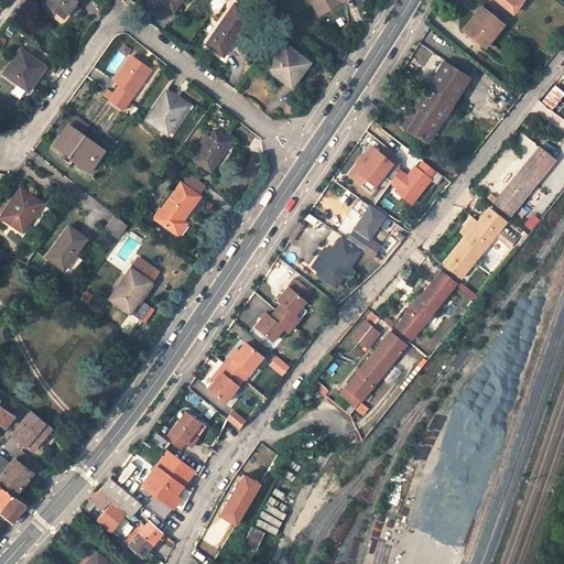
[(42,0),(41,2),(62,17),(74,0),(42,0)]
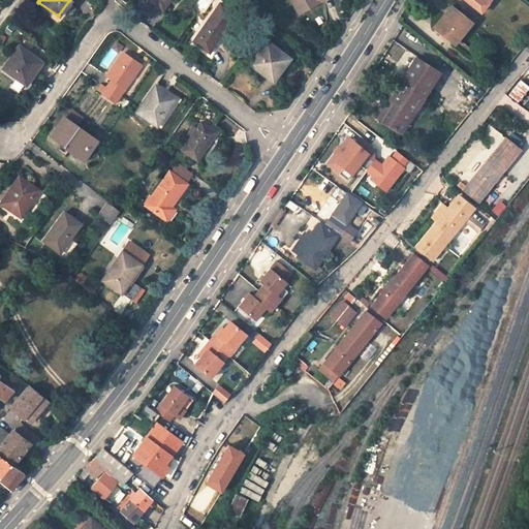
[(147,0),(164,11),(173,0),(147,0)]
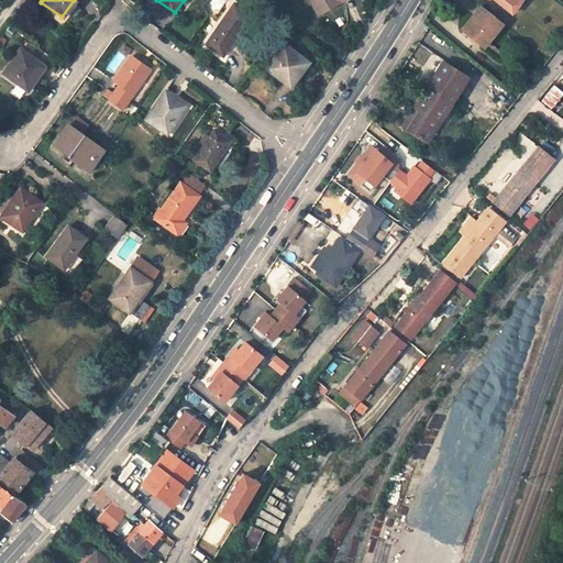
[(309,0),(317,11),(323,12),(327,10),(330,11),(334,8),(334,4),(338,2),(338,0),(346,0),(348,1),(349,0),(309,0)]
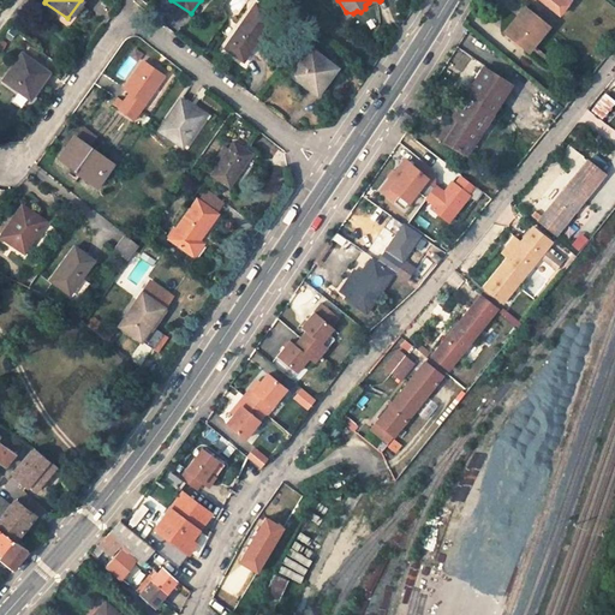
[(352,21),(380,1),(378,0),(369,0),(369,3),(365,5),(365,9),(360,12),(357,11),(353,13),(346,12),(352,21)]
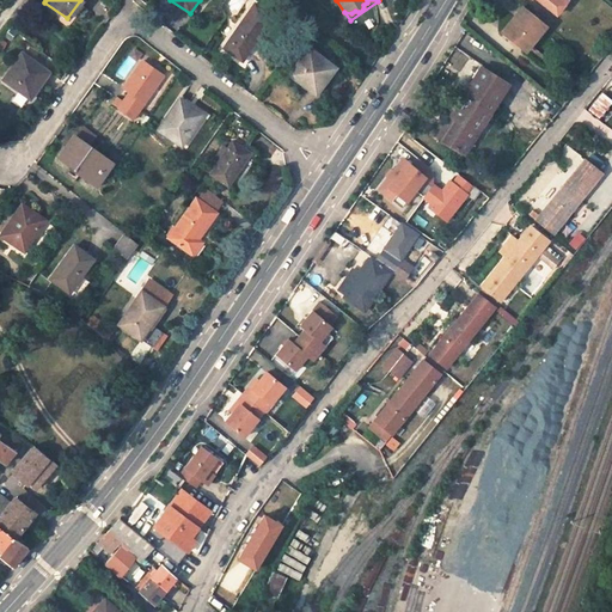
[(567,0),(546,0),(544,4),(556,14),(568,0),(567,0)]
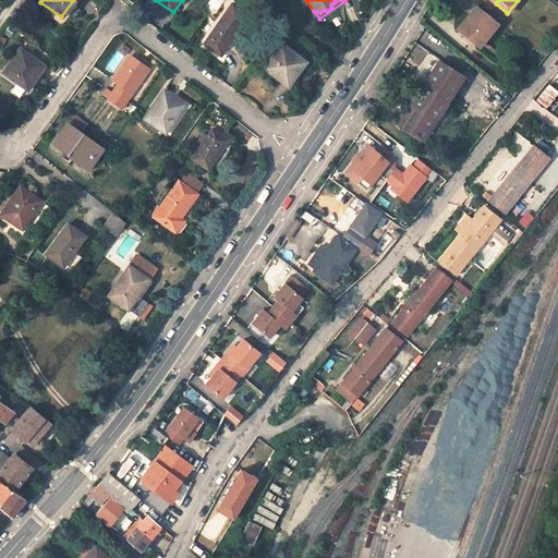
[(202,44),(219,56),(247,16),(230,3),(202,44)]
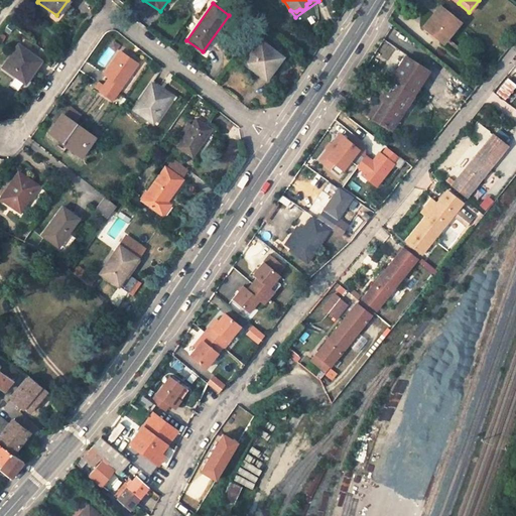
[(440,5),(423,26),(443,42),(461,21),(440,5)]
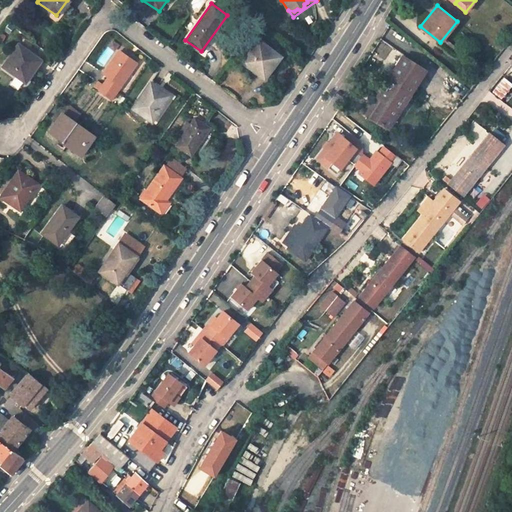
[(256,39),(241,60),(255,70),(254,71),(263,77),(278,55),(256,39)]
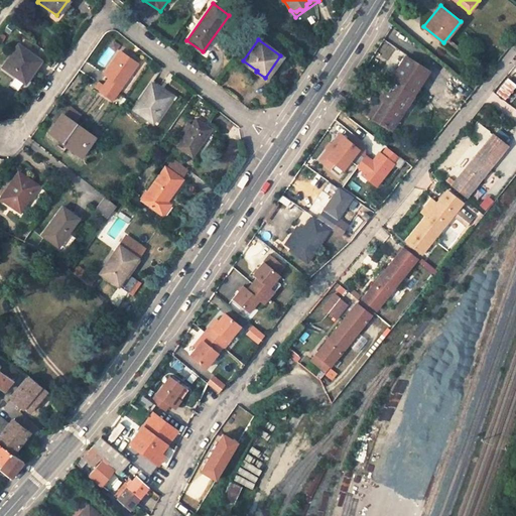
[(2,70),(25,85),(33,74),(30,72),(38,61),(17,47),(2,70)]
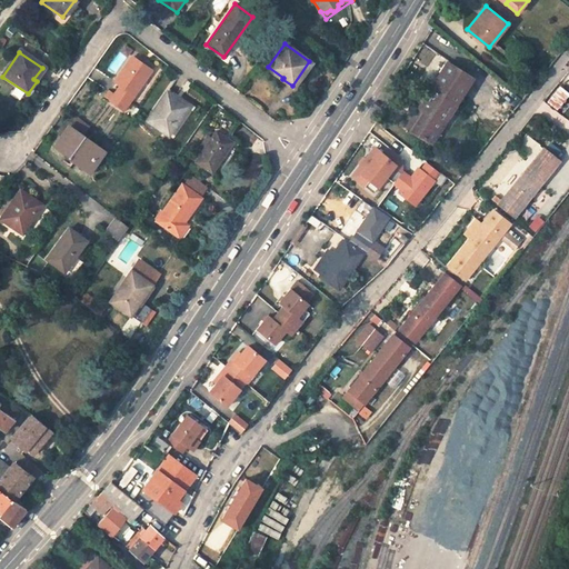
[(119,88),(109,101),(121,110),(150,71),(131,58),(113,83),(119,88)]
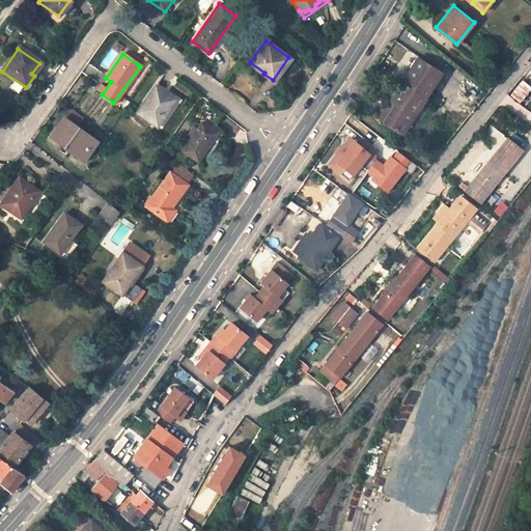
[(393,106),(381,124),(399,137),(439,78),(416,62),(388,103),(393,106)]
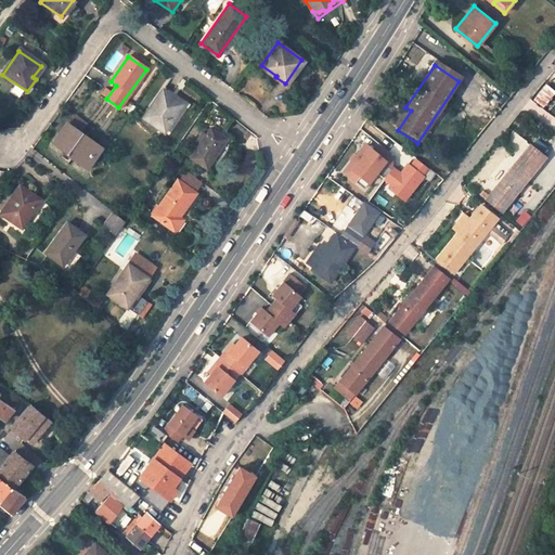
[(554,92),(544,85),(533,99),(544,107),(554,93),(554,92)]
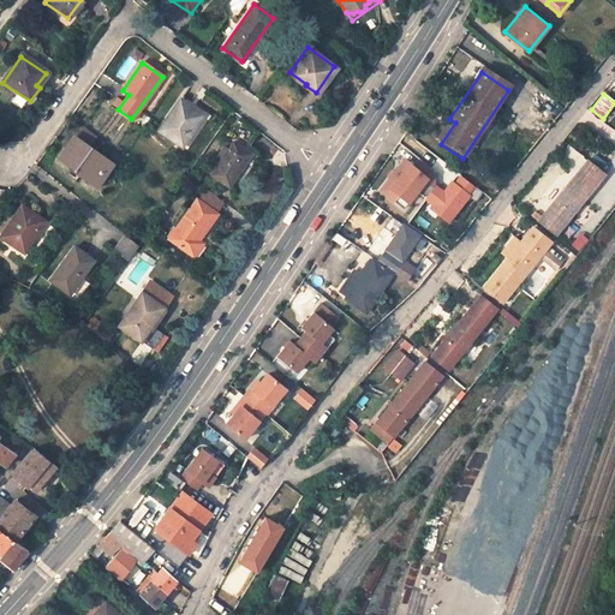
[(159,131),(181,147),(202,117),(179,102),(159,131)]
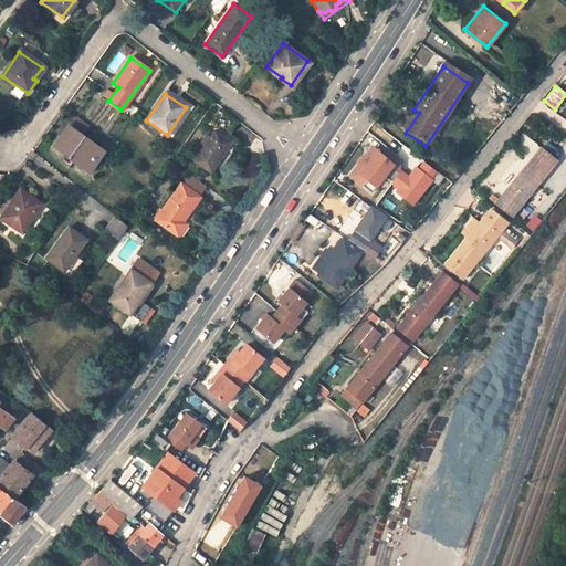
[(419,113),(413,109),(400,128),(406,133),(419,113)]
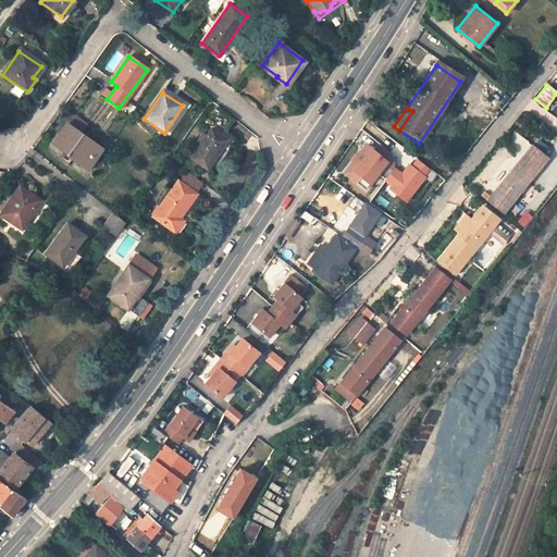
[(75,114),(71,121),(84,131),(88,124),(75,114)]
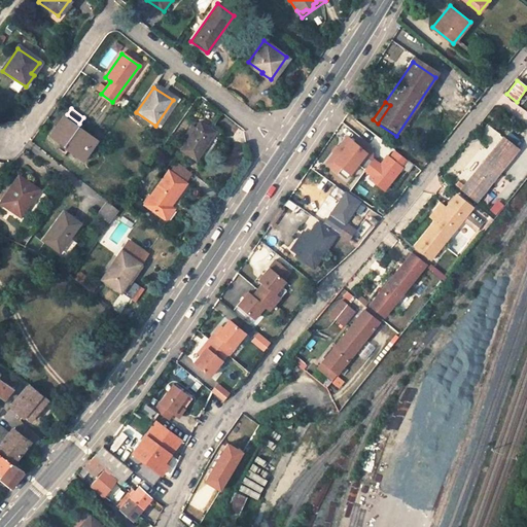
[(502,111),(497,117),(506,125),(512,119),(502,111)]
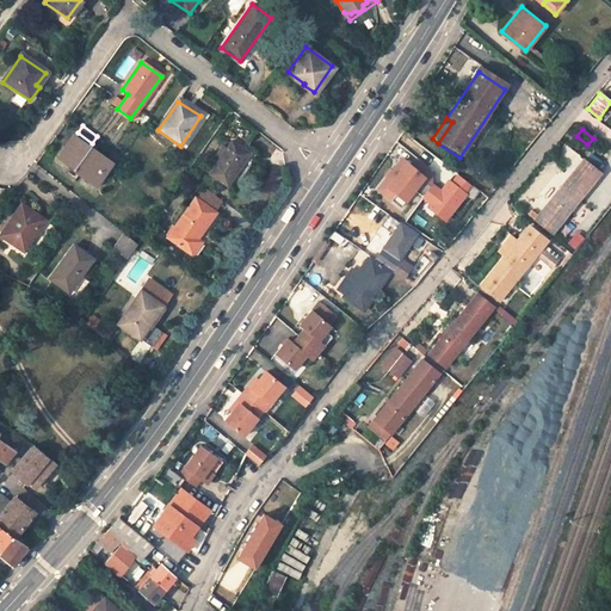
[(91,183),(105,164),(73,139),(56,158),(91,183)]
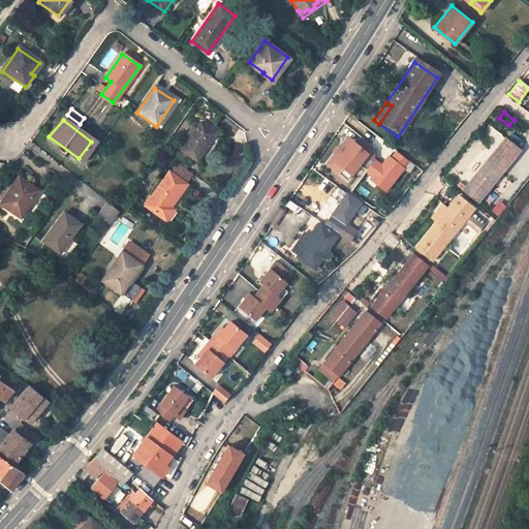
[(182,151),(196,161),(216,133),(199,124),(182,151)]
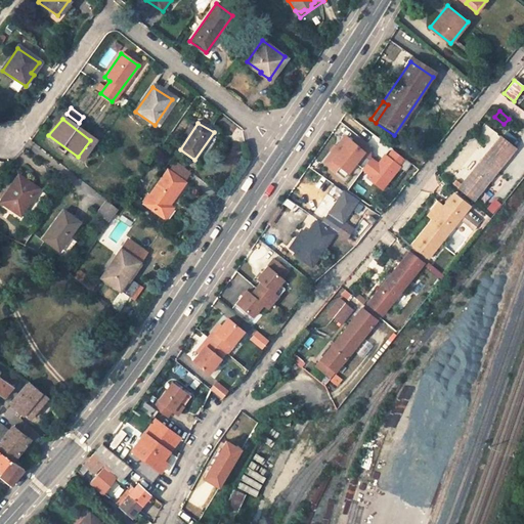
[(345,179),(367,149),(344,132),(322,161),(345,179)]
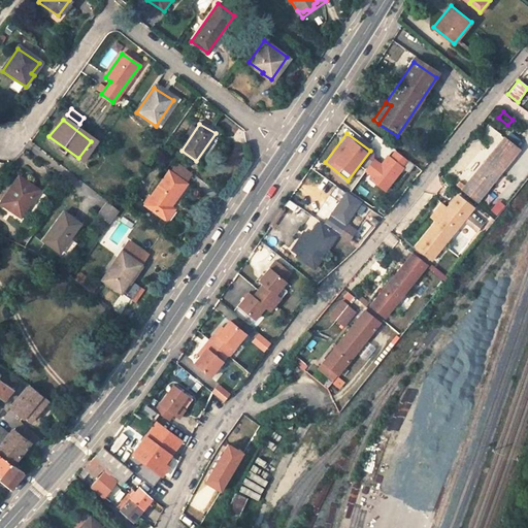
[(504,137),(463,190),(477,201),(520,149),(504,137)]
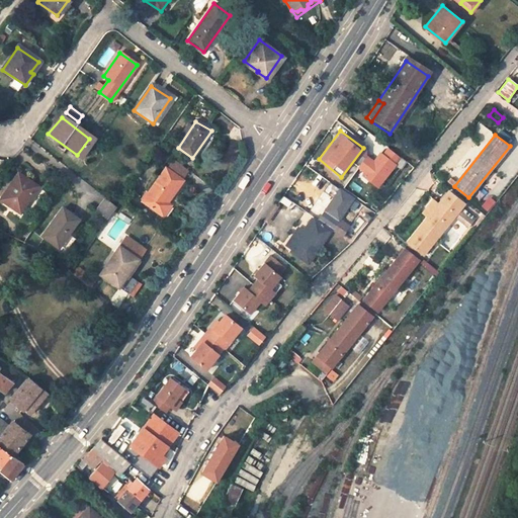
[(387,146),(374,160),(367,154),(355,168),(378,187),(403,159),(387,146)]
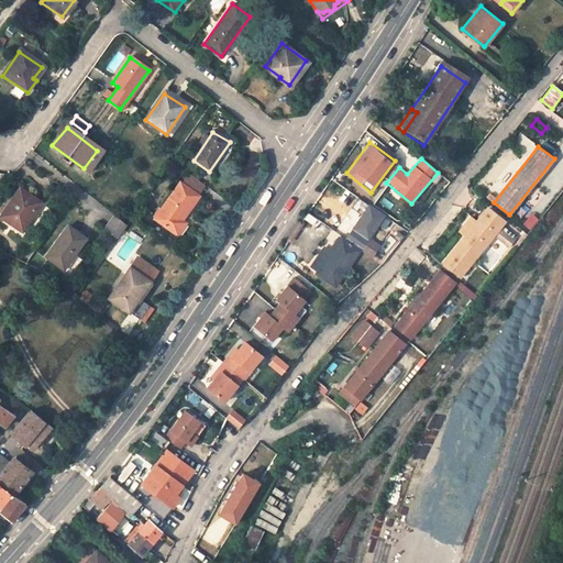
[(154,219),(176,236),(185,224),(180,221),(197,197),(178,184),(154,219)]
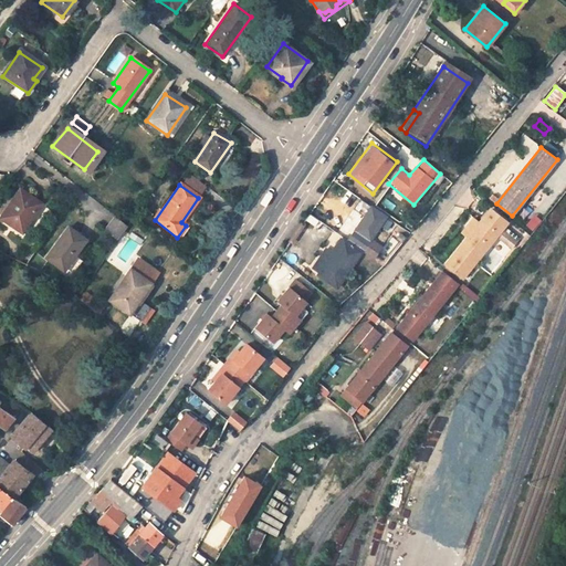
[(0,217),(22,231),(40,202),(18,188),(0,217)]
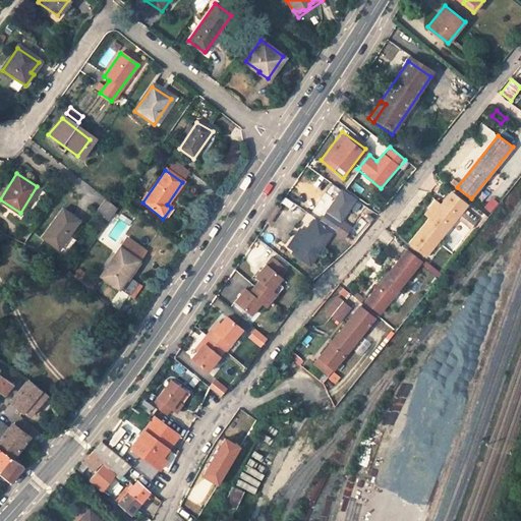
[(344,190),(358,199),(359,196),(346,188),(344,190)]
